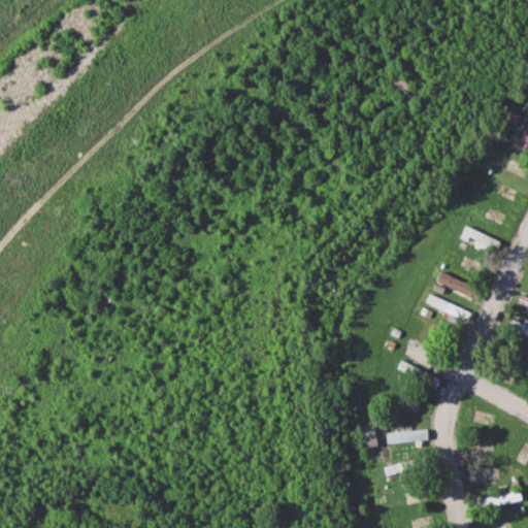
[(460,234),(483,245),(488,235),(465,224),(460,234)]
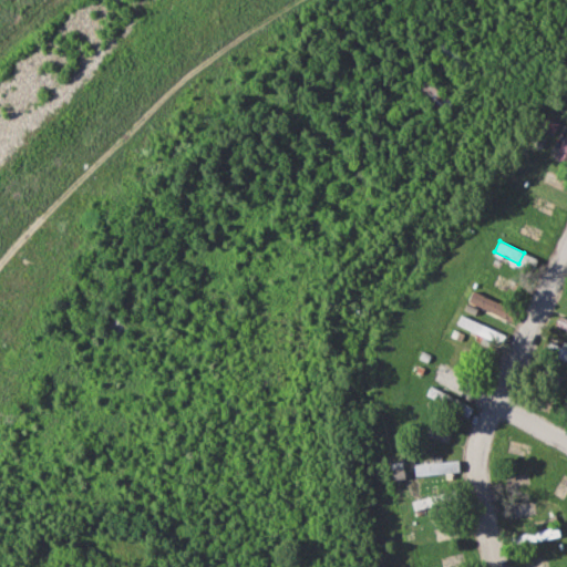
[(474,312),(476,308),(507,320),(513,308),(471,290),(463,308),(474,312)]
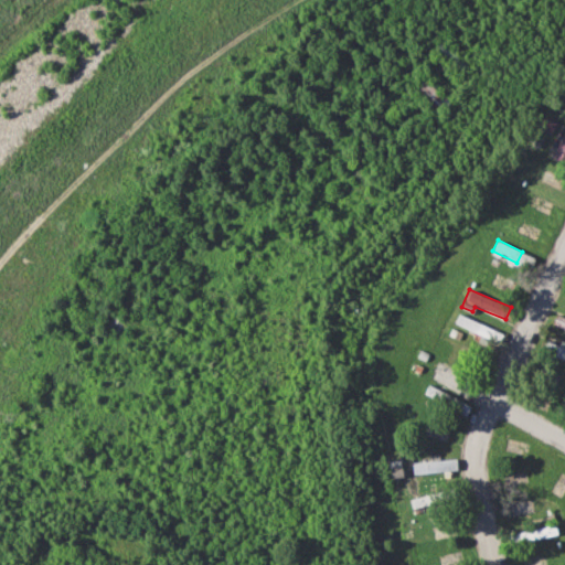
[(498,330),(458,313),(454,322),(494,340),(498,330)]
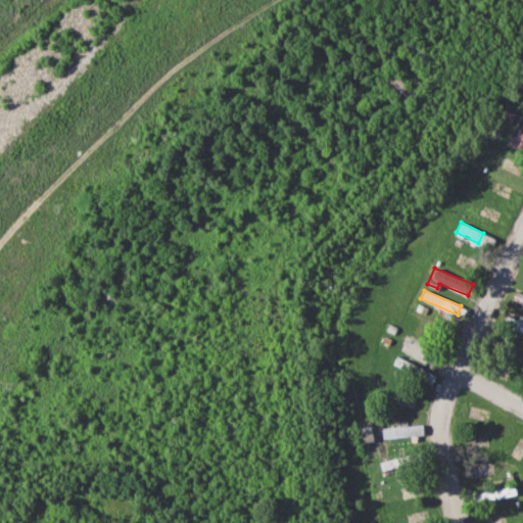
[(522,319),(507,314),(502,326),(522,333),(522,319)]
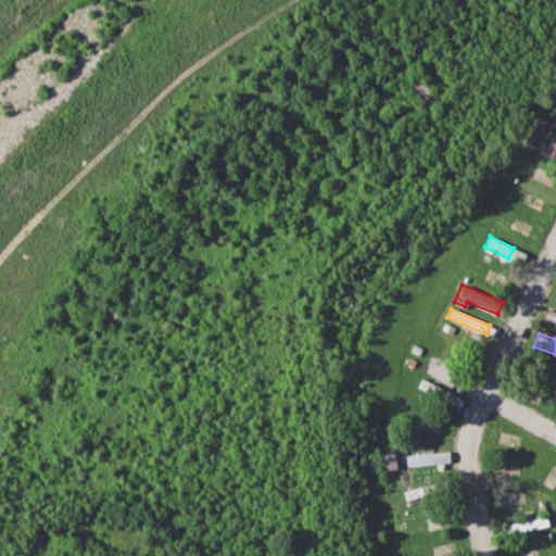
[(455,365),(430,354),(422,371),(449,382),(455,365)]
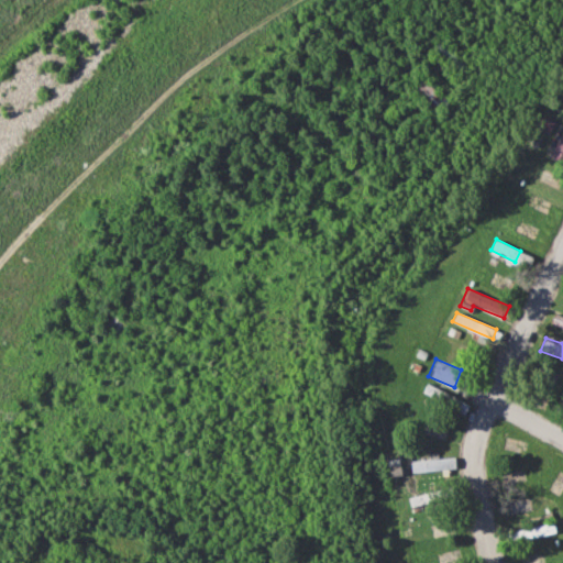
[(410,461),(411,472),(455,467),(454,455),(410,461)]
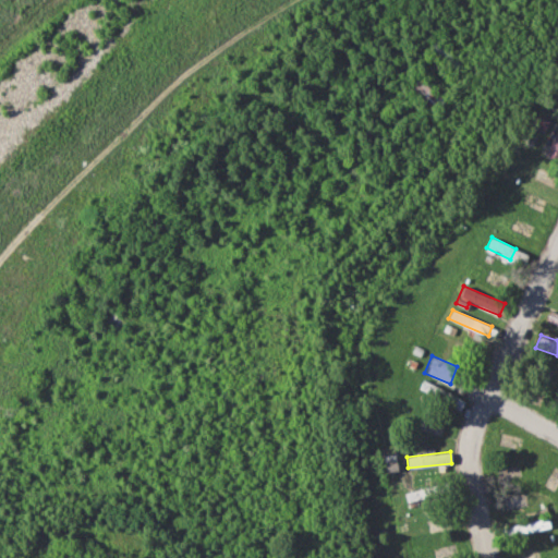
[(548,518),(507,526),(509,535),(549,528),(548,518)]
